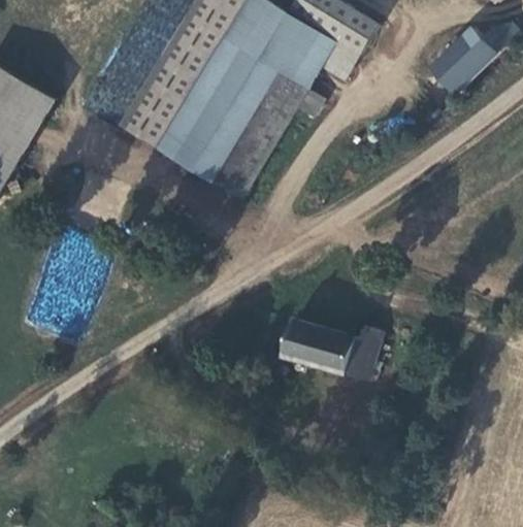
[(192,0),(116,126),(241,201),(296,110),(307,91),(320,69),(336,42),(287,11),(266,0),(192,0)]
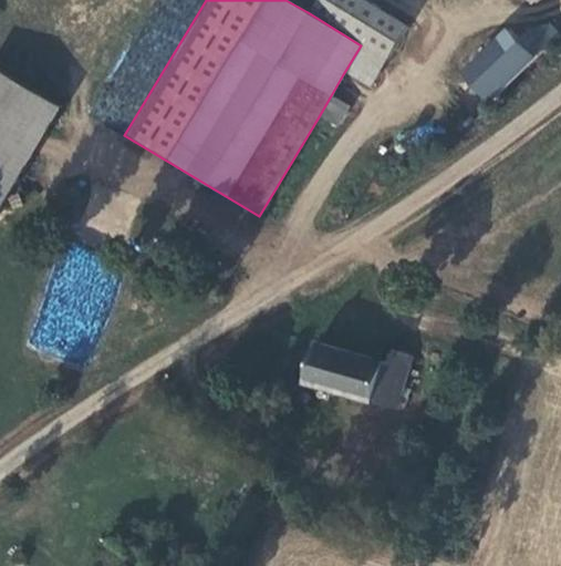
[(361,45),(386,60),(407,26),(365,0),(314,0),(308,12),(361,45)]
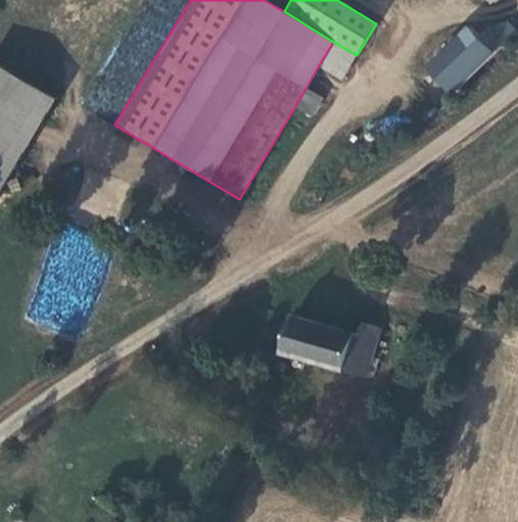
[(516,34),(505,22),(486,28),(475,38),(466,29),(423,69),(451,97),(516,34)]
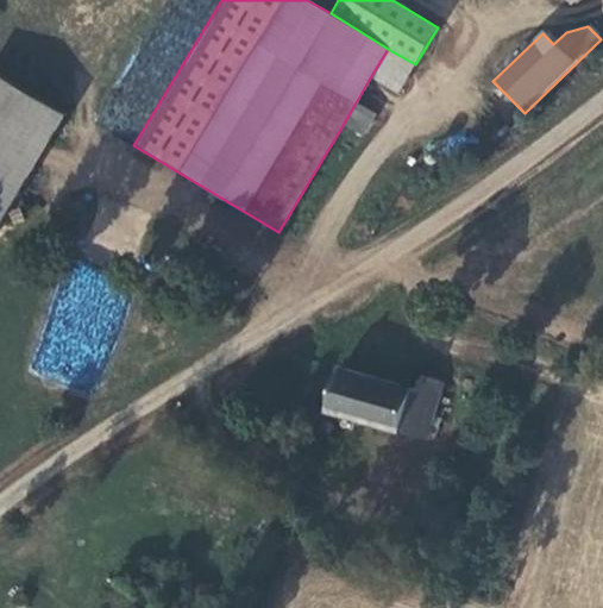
[(415,64),(388,49),(369,80),(396,96),(415,64)]
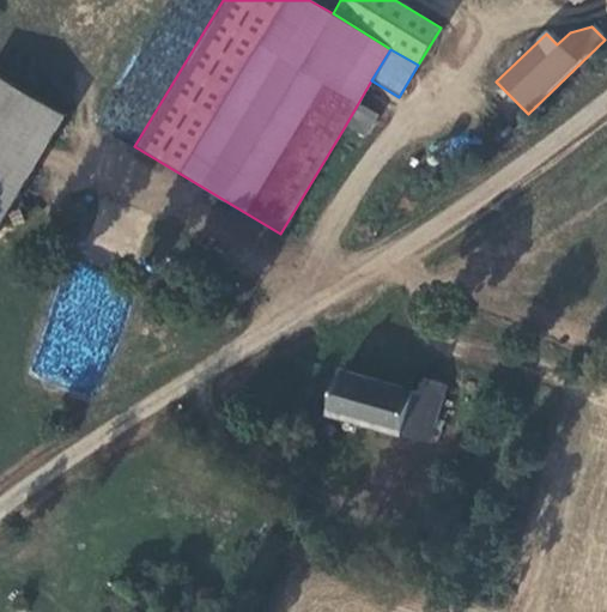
[(0,216),(64,117),(0,77),(0,216)]
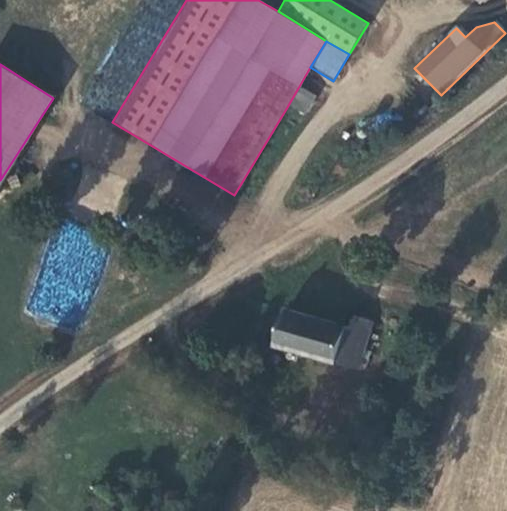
[(298,88),(287,107),(303,115),(313,97),(298,88)]
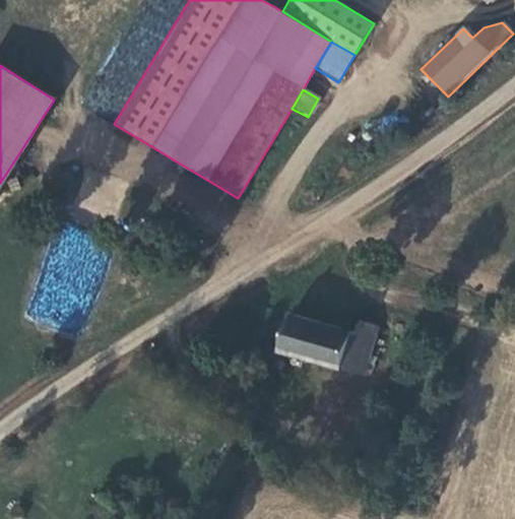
[(74,152),(94,160),(107,129),(86,121),(74,152)]
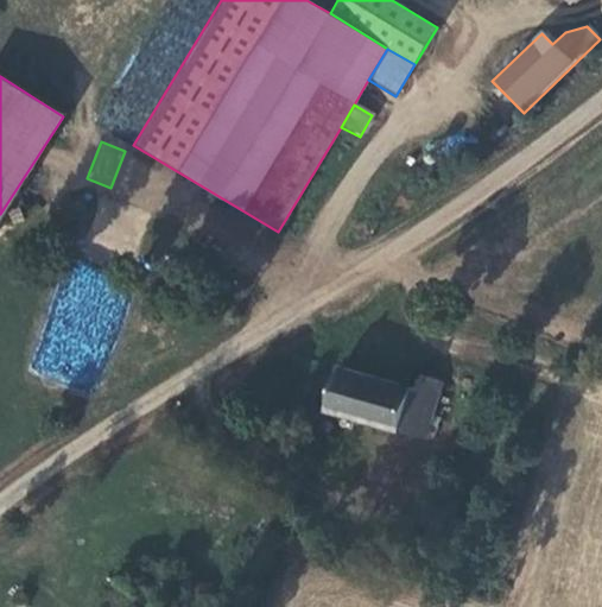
[(414,397),(342,370),(325,406),(422,443),(442,392),(420,384),(414,397)]
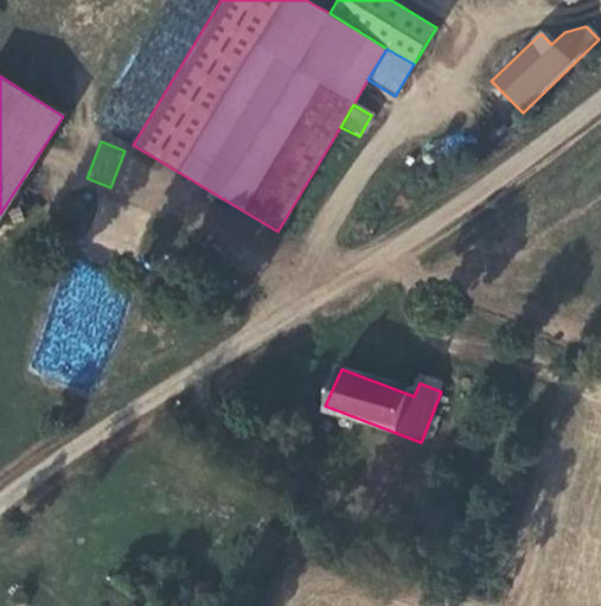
[(7,579),(1,585),(0,592),(6,599),(14,599),(20,594),(20,586),(16,580),(7,579)]
